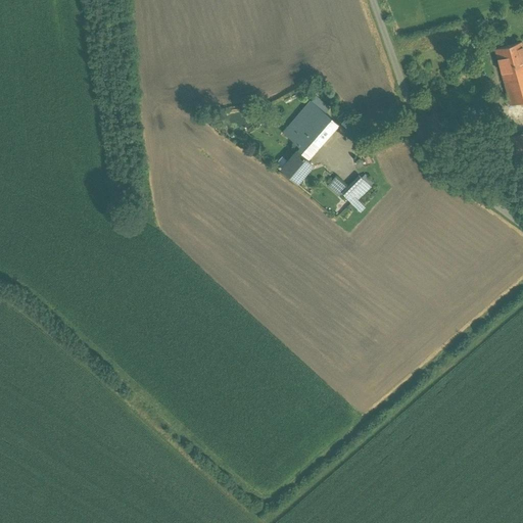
[(500,76),(522,68),(522,44),(522,42),(492,51),(500,76)]
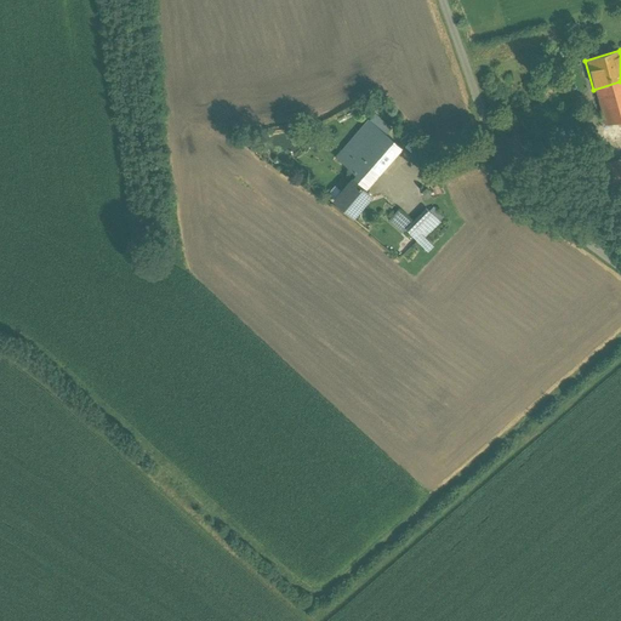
[(620,81),(593,90),(603,125),(620,120),(620,81)]
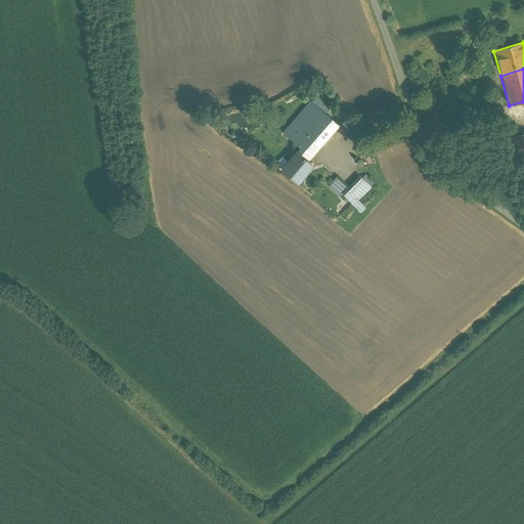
[(284,133),(301,148),(311,156),(311,157),(339,125),(326,114),(331,108),(316,97),(284,133)]
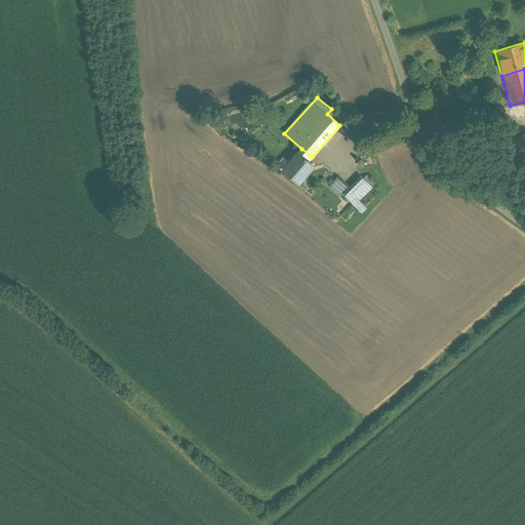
[(308,160),(312,156),(301,149),(283,170),(299,184),(314,165),(308,160)]
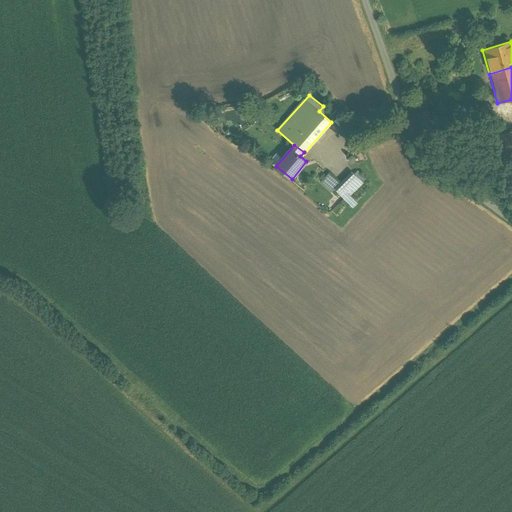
[(360,185),(349,173),(336,185),(331,190),(351,210),(358,203),(350,195),(360,185)]
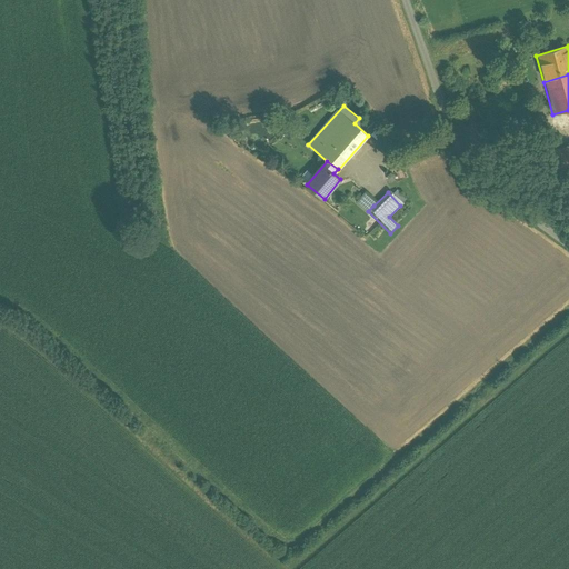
[(373,206),(362,196),(353,206),(365,216),(368,211),(373,206)]
